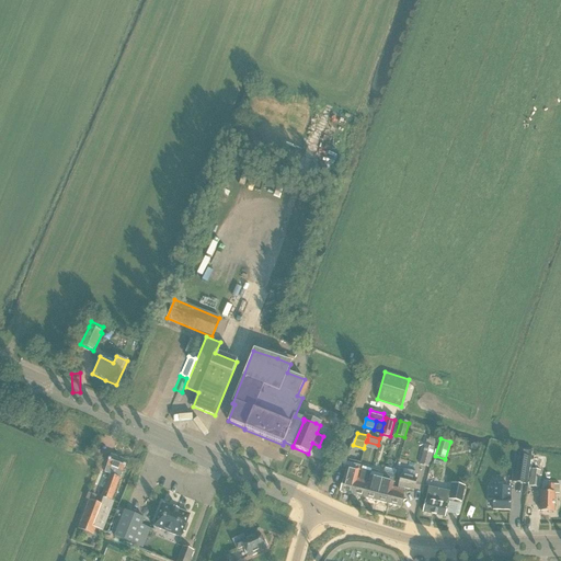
[(435,443),(426,439),(420,465),(428,467),(435,443)]
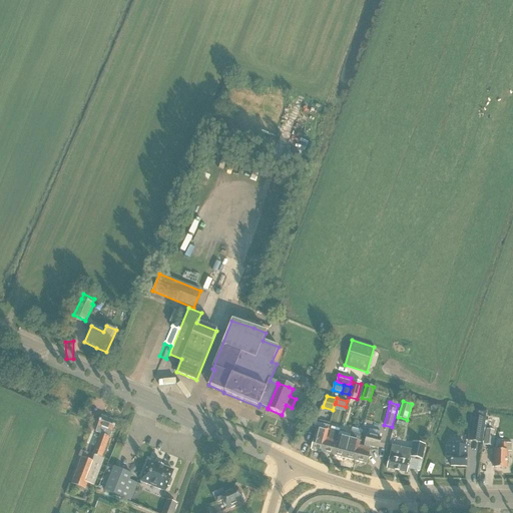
[(95,432),(100,434),(109,438),(115,422),(101,416),(95,432)]
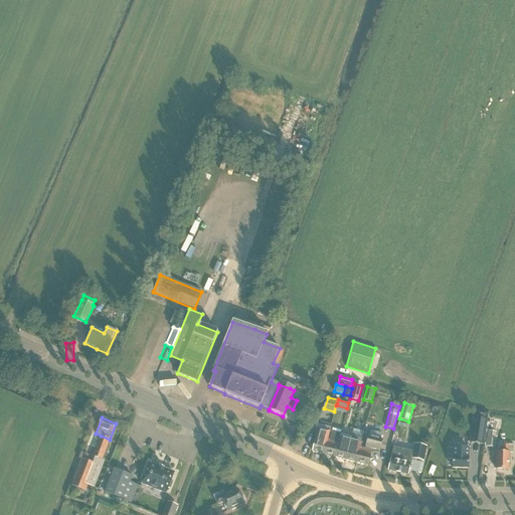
[(486,420),(474,418),(470,443),(483,445),(486,420)]
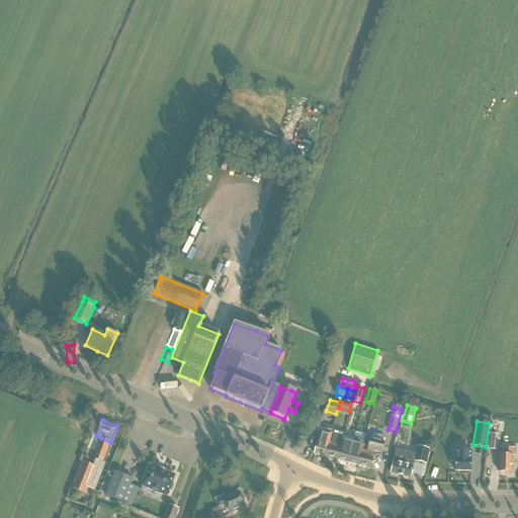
[(326,457),(329,442),(333,429),(321,427),(314,454),(326,457)]
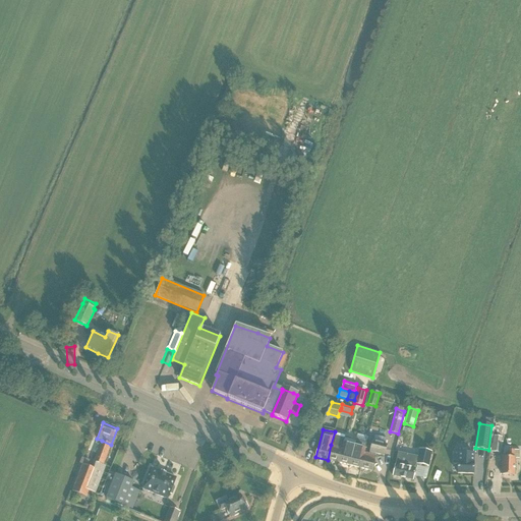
[(331,445),(328,460),(338,463),(345,435),(337,432),(333,445),(331,445)]
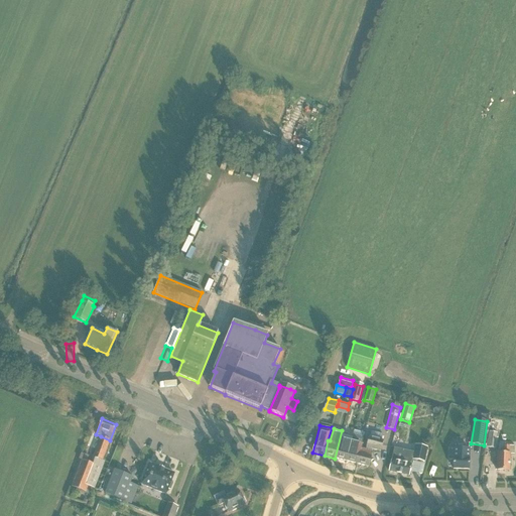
[(342,430),(335,459),(346,462),(353,433),(342,430)]
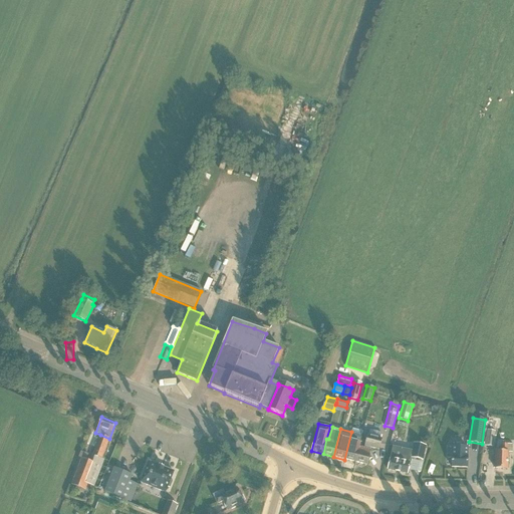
[(495,431),(486,429),(484,446),(493,447),(495,431)]
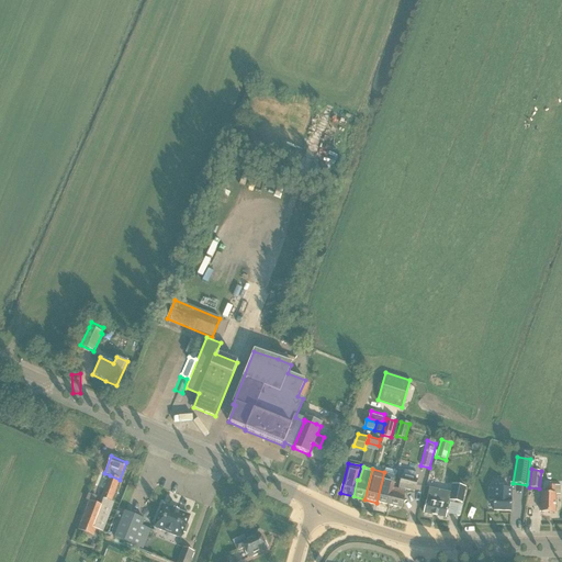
[(384,472),(377,503),(389,505),(393,489),(396,475),(384,472)]
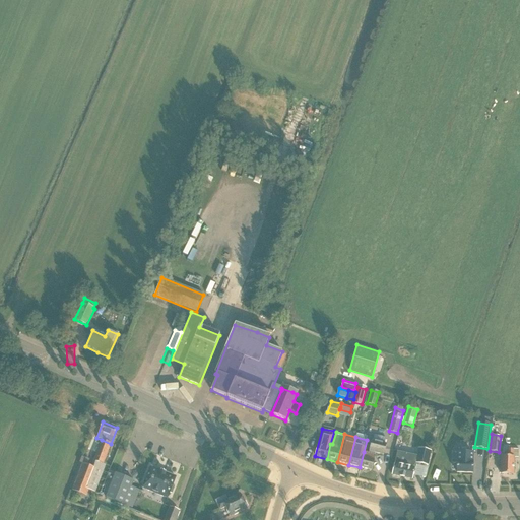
[(103,464),(111,444),(102,440),(90,467),(86,465),(89,459),(81,456),(79,463),(82,464),(72,491),(85,496),(88,491),(94,493),(105,465),(103,464)]
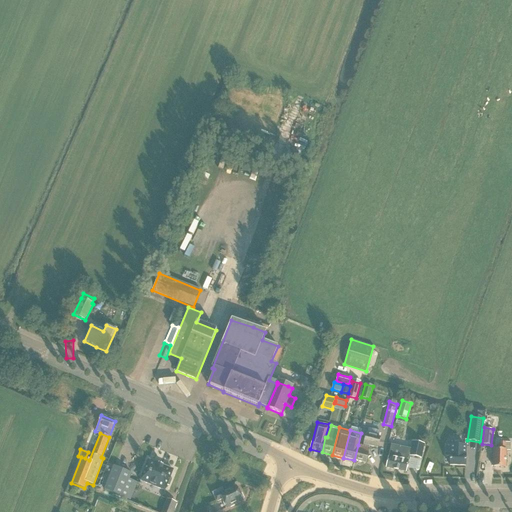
[(358,445),(354,460),(365,463),(369,446),(377,448),(380,437),(366,434),(363,446),(358,445)]
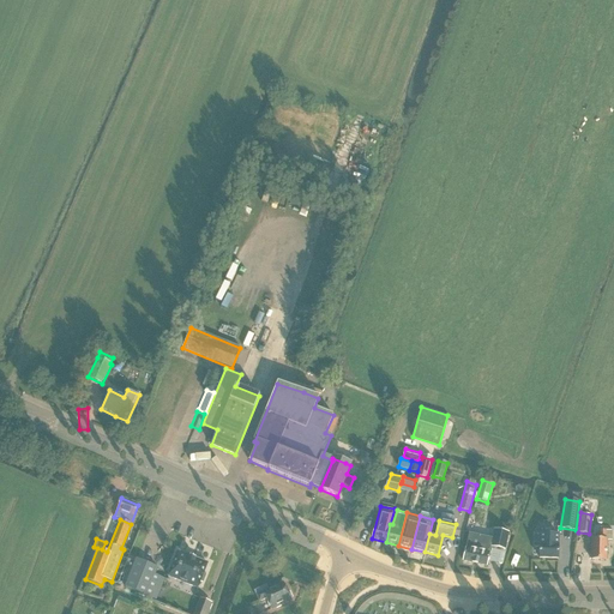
[(463,561),(485,566),(486,566),(491,547),(505,551),(509,533),(493,529),(492,539),(469,533),(463,561)]
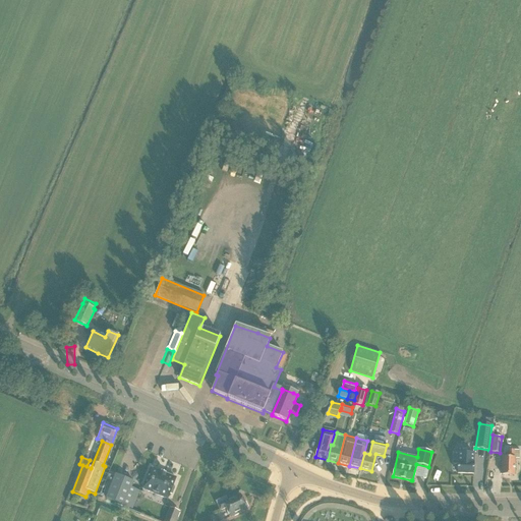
[(502,475),(514,475),(515,458),(518,459),(518,451),(509,450),(508,458),(502,458),(502,475)]
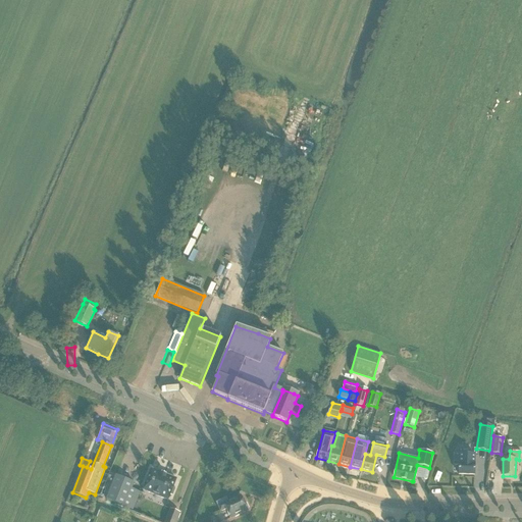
[(458,474),(474,475),(474,464),(473,464),(473,455),(455,454),(455,465),(459,465),(458,474)]
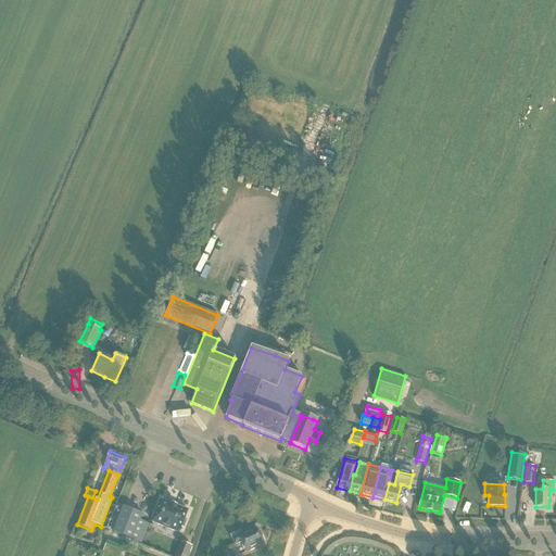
[(140,500),(146,502),(150,492),(143,489),(140,500)]
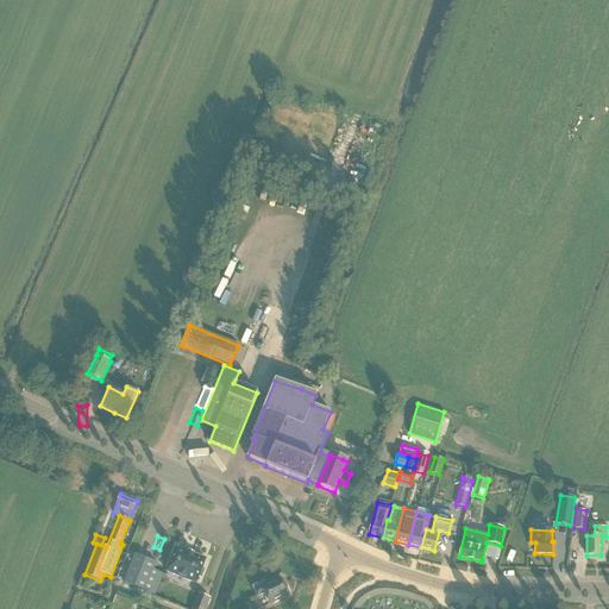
[(194,553),(188,552),(176,547),(167,572),(195,583),(198,577),(201,578),(203,570),(201,570),(205,559),(194,554),(194,553)]
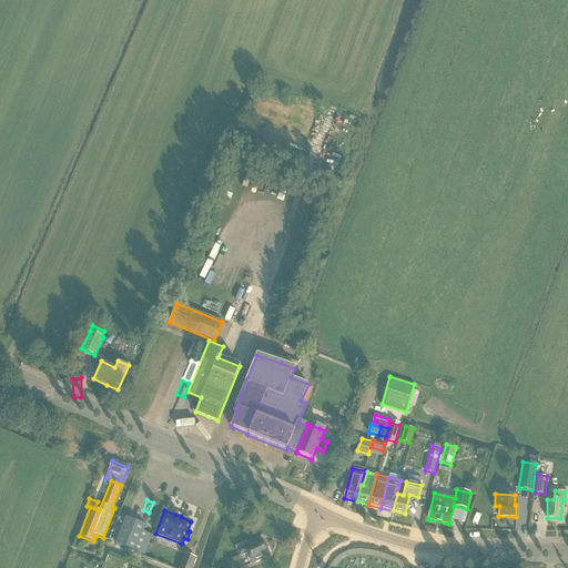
[(145,525),(125,517),(115,544),(134,551),(135,551),(144,555),(152,536),(143,531),(145,525)]
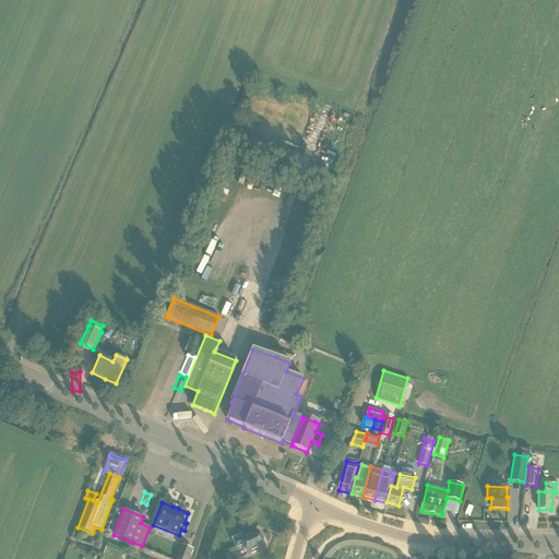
[(230,537),(233,542),(236,548),(241,546),(246,555),(250,552),(251,554),(254,552),(253,551),(265,546),(264,545),(265,545),(263,539),(262,539),(258,532),(250,535),(249,534),(245,536),(242,532),(230,537)]
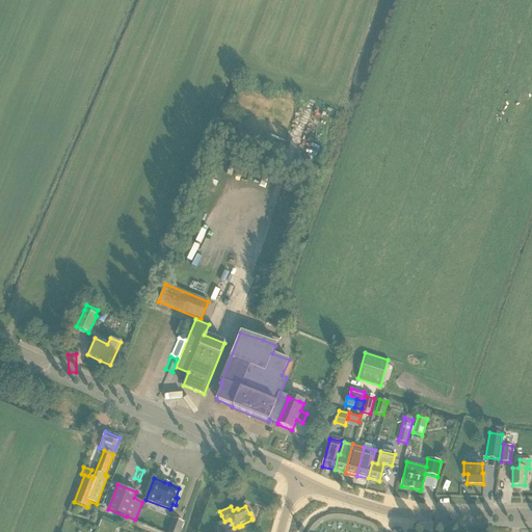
[(167,531),(179,531),(183,523),(174,520),(167,531)]
